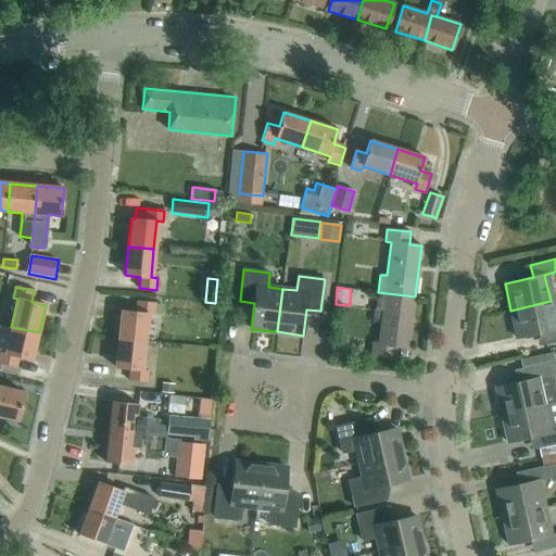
[(396,346),(408,348),(415,297),(378,292),(376,310),(381,310),(383,310),(381,326),(379,344),(374,343),(371,356),(381,357),(395,358),(396,346)]
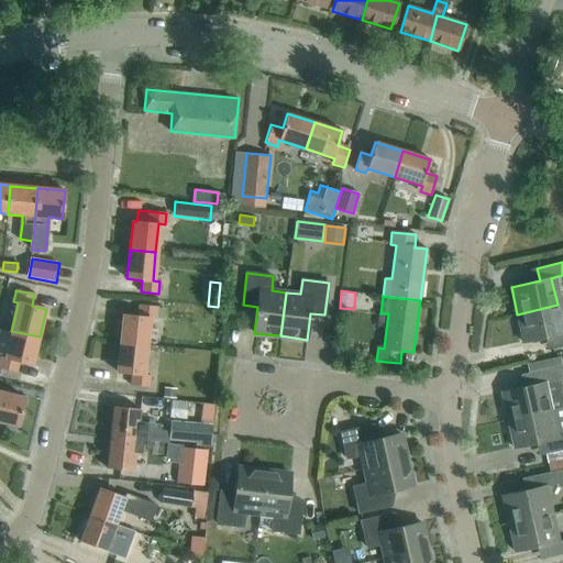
[(139,317),(123,316),(120,344),(145,346),(148,318),(155,319),(156,307),(140,305),(139,317)]
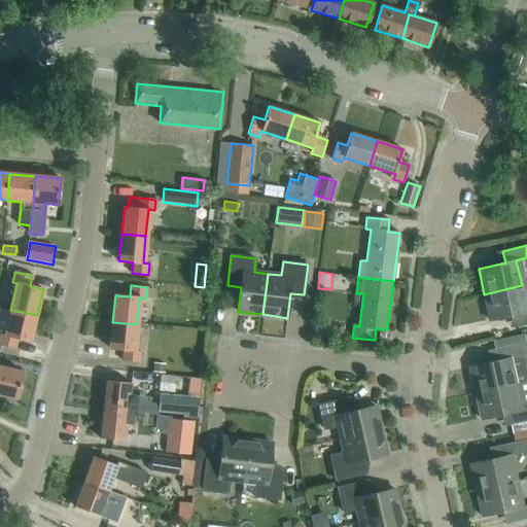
[(526,310),(522,285),(484,294),(490,320),(517,315),(519,326),(526,324),(526,310)]
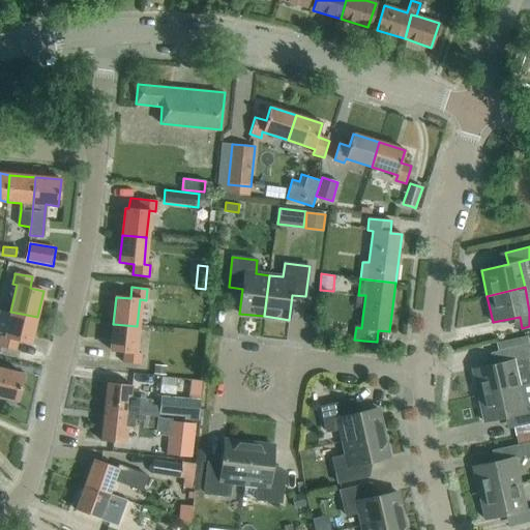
[(32,344),(37,317),(10,312),(5,339),(0,336),(0,339),(0,347),(17,351),(19,341),(32,344)]
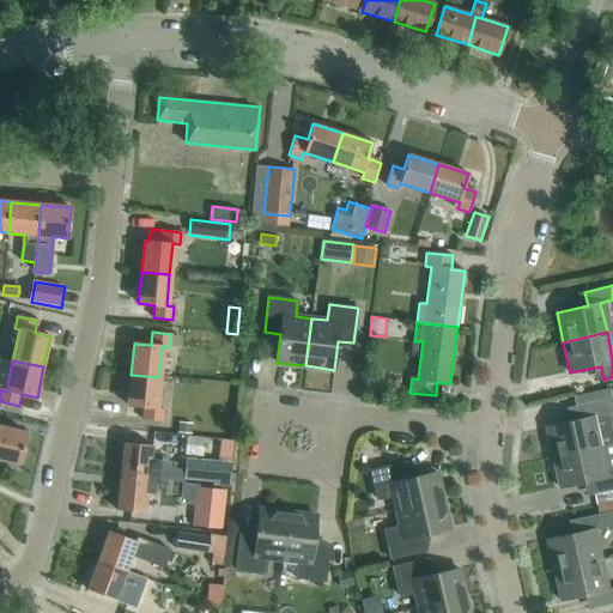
[(156,408),(158,377),(131,375),(127,406),(144,408),(143,420),(161,422),(163,410),(156,408)]
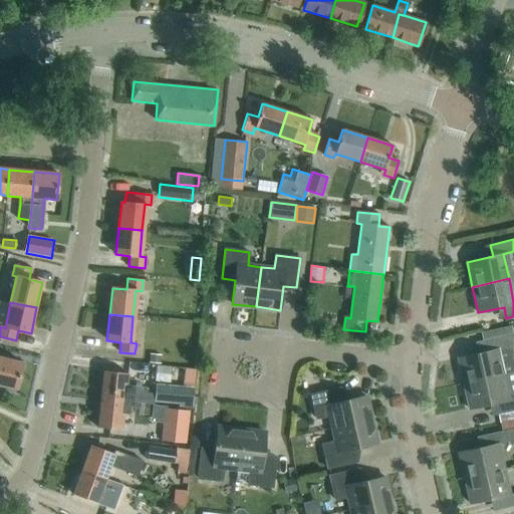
[(482,340),(513,333),(511,325),(481,332),(482,340)]
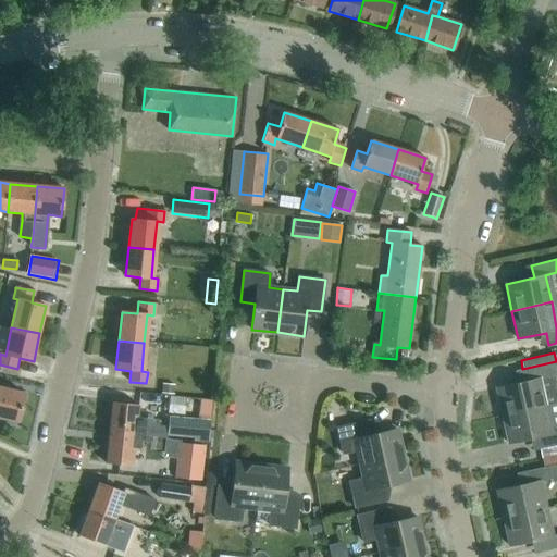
[(524,382),(496,388),(503,416),(556,403),(556,384),(555,375),(556,374),(556,367),(556,361),(522,369),(521,369),(524,382)]
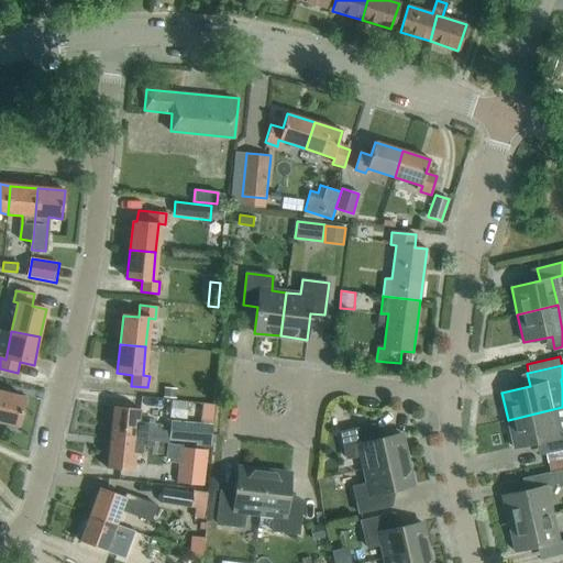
[(165,387),(164,397),(175,398),(176,389),(165,387)]
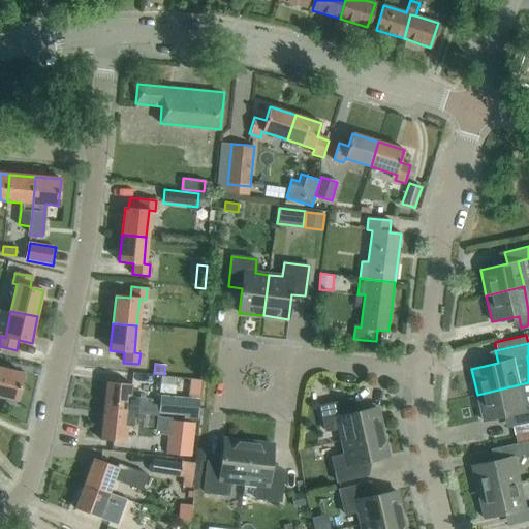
[(0,396),(17,400),(23,373),(0,367),(0,396)]
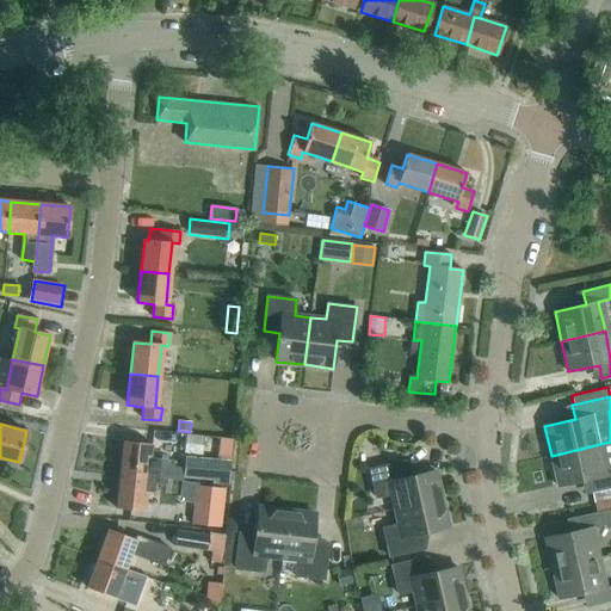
[(230,456),(233,439),(220,437),(218,455),(230,456)]
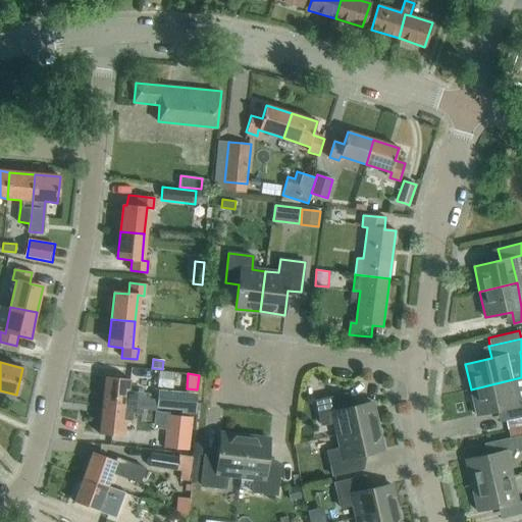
[(131,408),(155,410),(155,408),(156,400),(145,399),(145,393),(126,390),(127,378),(105,376),(102,405),(131,408)]
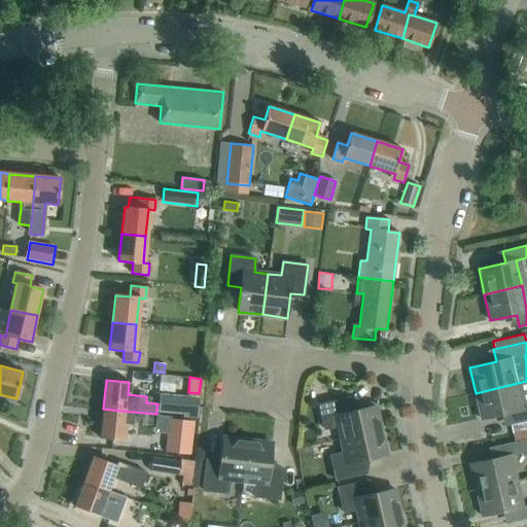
[(526,381),(476,393),(482,419),(507,414),(511,425),(526,421),(526,381)]
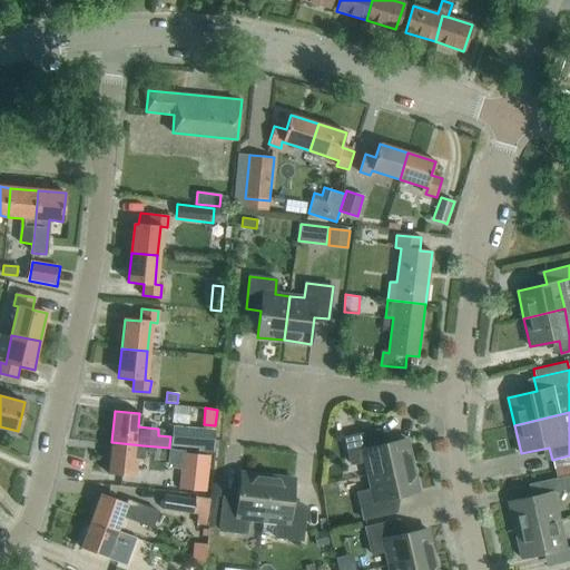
[(215,429),(172,424),(170,436),(169,445),(198,448),(198,451),(213,452),(215,429)]
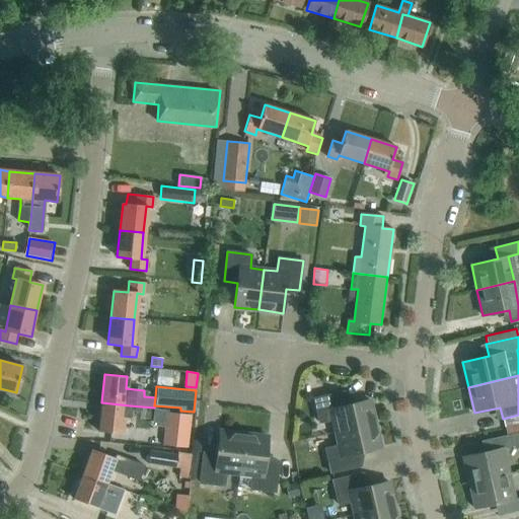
[(336,433),(375,424),(370,400),(356,403),(346,405),(343,392),(314,398),(319,423),(332,420),(336,433)]
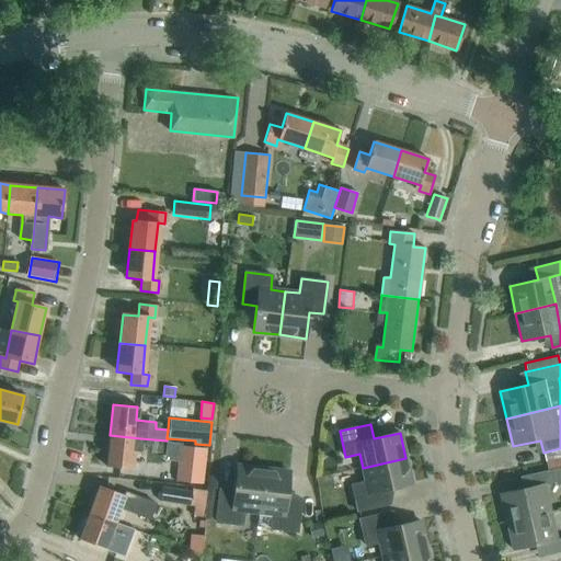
[(110,435),(106,467),(132,469),(133,450),(139,451),(140,438),(110,435)]
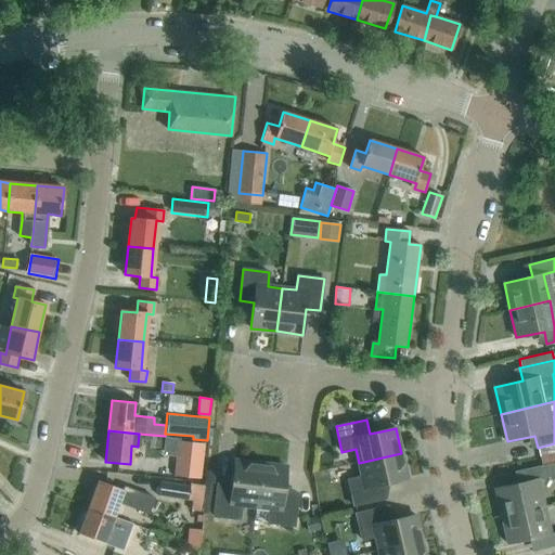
[(205,443),(178,440),(175,478),(201,481),(205,443)]
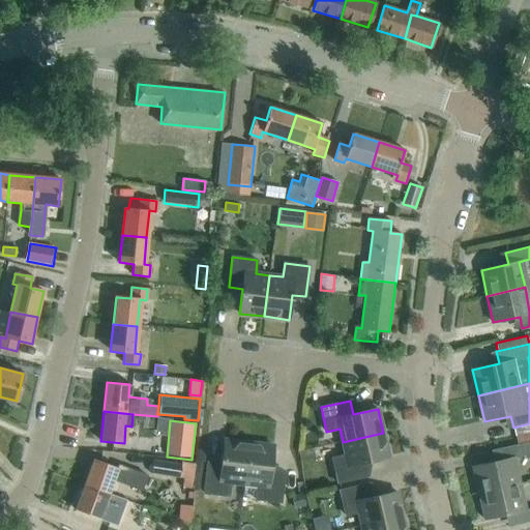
[(529,423),(513,428),(516,436),(529,432),(529,423)]
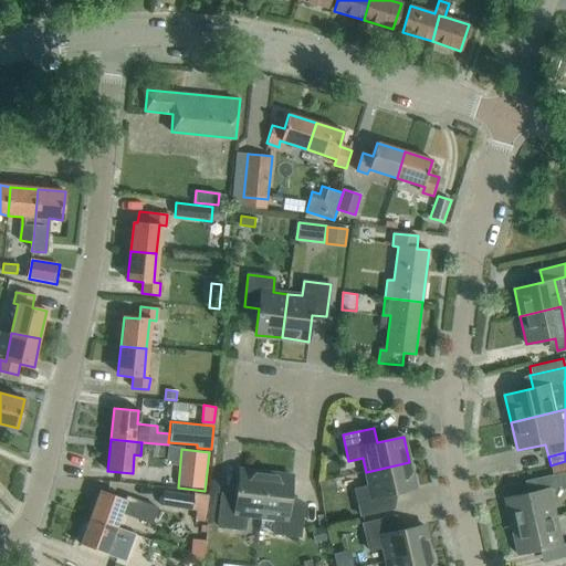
[(565,461),(551,465),(553,474),(565,471),(565,461)]
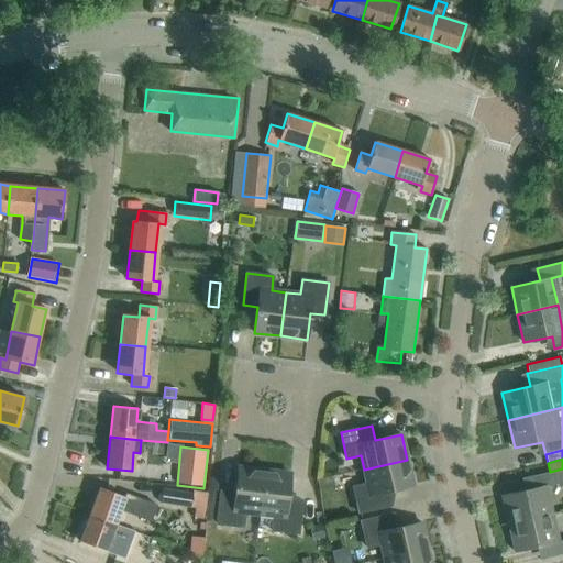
[(407,460),(364,470),(367,484),(353,487),(359,512),(390,506),(387,492),(414,485),(407,460)]
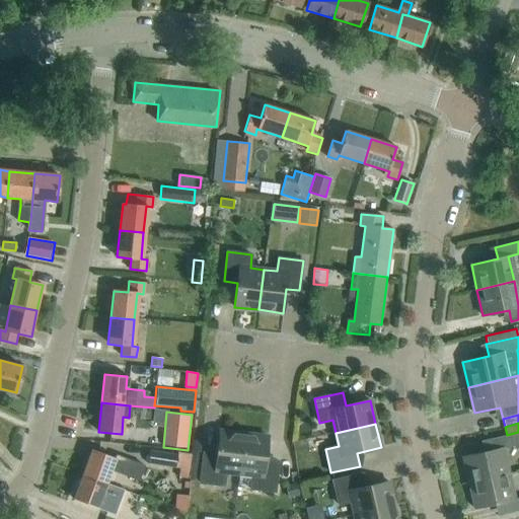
[(225,472),(239,473),(244,434),(220,431),(217,455),(203,453),(200,484),(224,486),(225,472)]
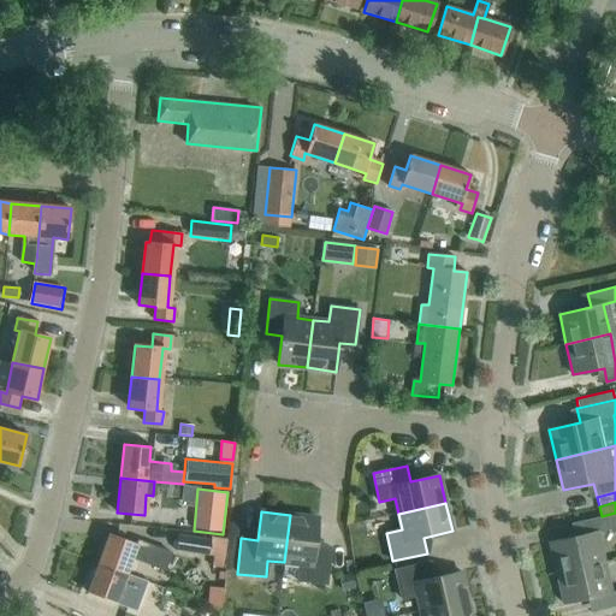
[(581,535),(550,543),(557,573),(605,562),(598,531),(615,526),(615,513),(579,521),(581,535)]
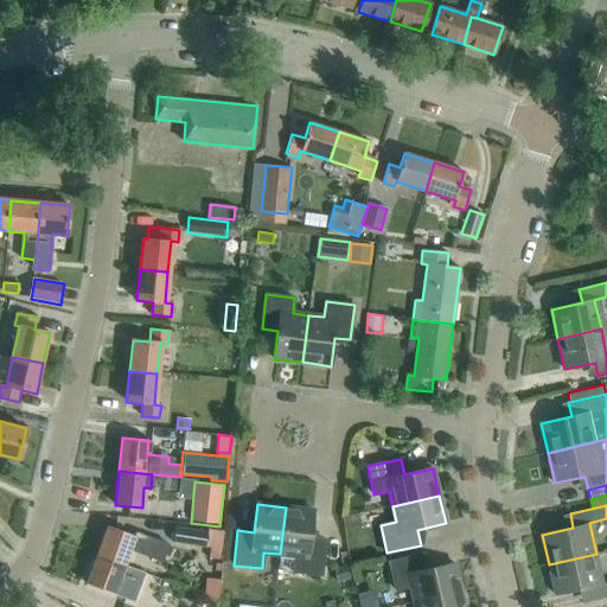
[(313,511),(286,508),(280,554),(295,556),(294,573),(321,575),(326,541),(311,540),(313,511)]
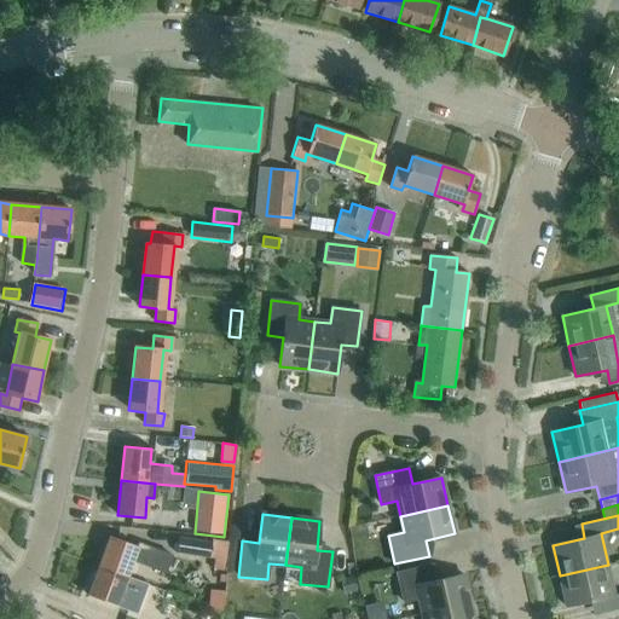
[(110,536),(99,566),(128,577),(133,562),(166,573),(172,555),(138,543),(137,545),(110,536)]
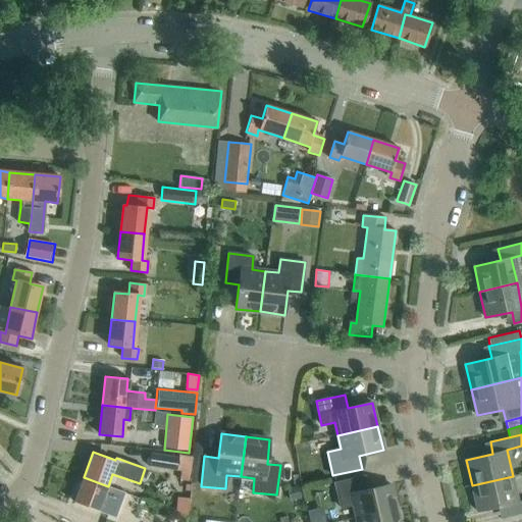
[(180,455),(179,459),(151,455),(150,467),(181,471),(179,480),(189,481),(193,458),(180,455)]
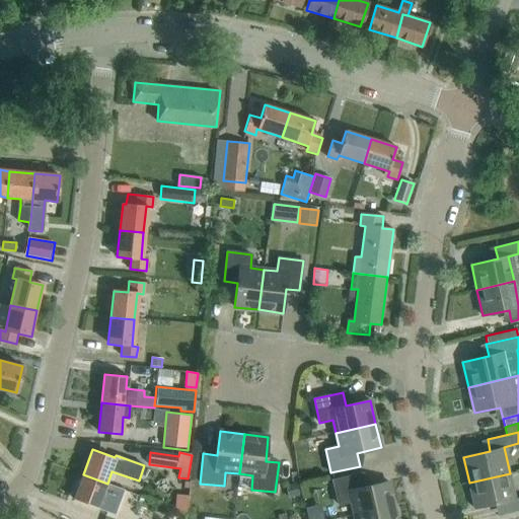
[(355,514),(394,505),(388,482),(365,488),(362,473),(332,480),(339,504),(352,502),(355,514)]
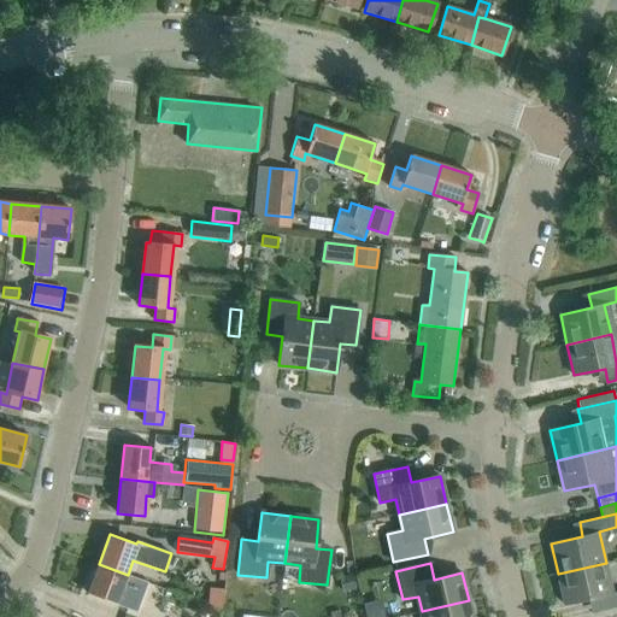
[(606,563),(558,574),(564,604),(597,597),(599,610),(616,605),(616,591),(612,593),(606,563)]
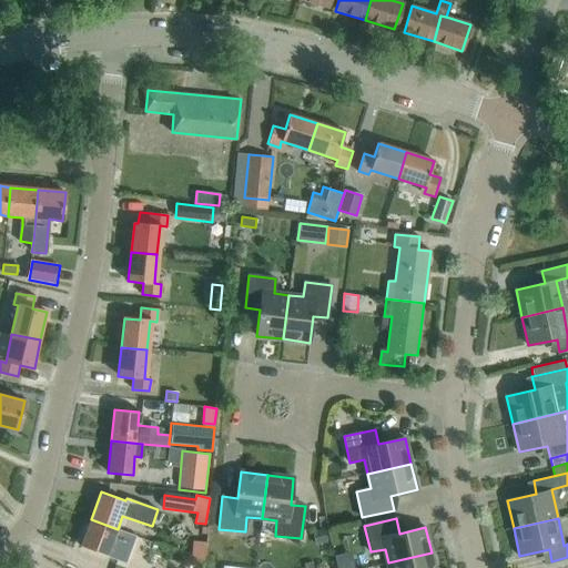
[(118,529),(91,519),(81,547),(108,556),(125,561),(130,549),(112,543),(118,529)]
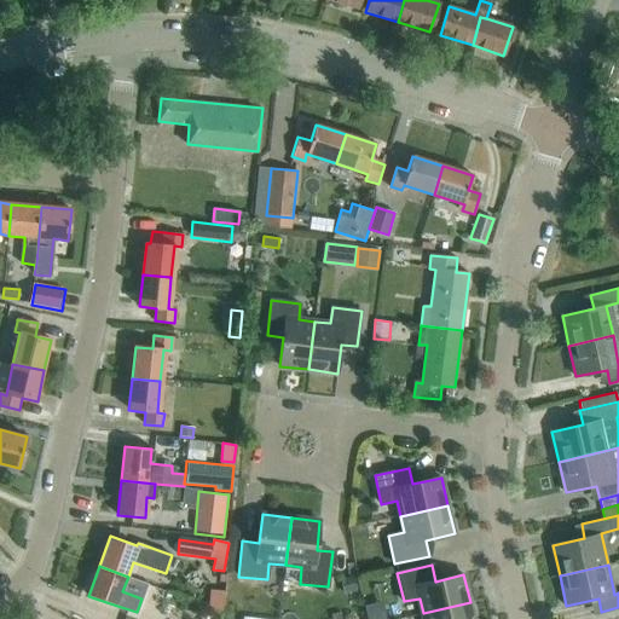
[(283,582),(300,583),(301,567),(285,566),(283,582)]
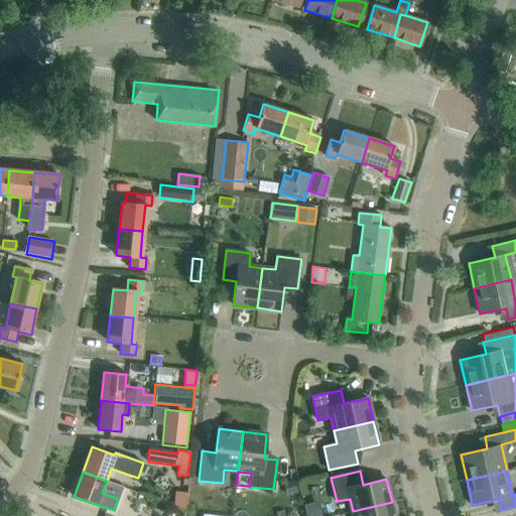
[(294,480),(283,483),(287,496),(298,493),(294,480)]
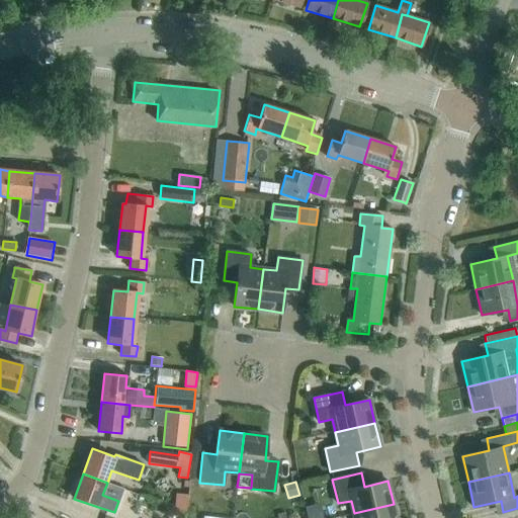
[(186,512),(188,495),(175,494),(174,507),(186,512)]
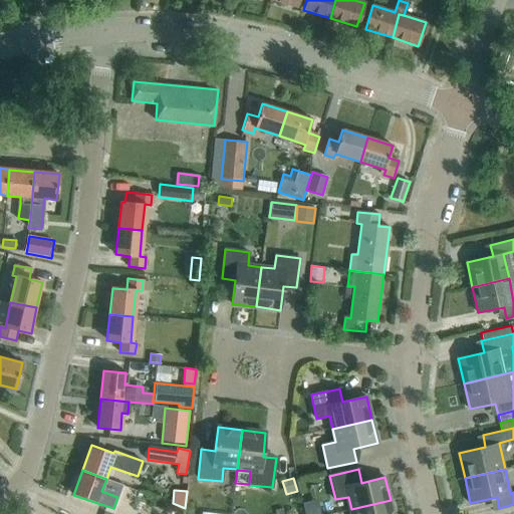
[(393,513),(391,500),(351,509),(352,513),(393,513)]
